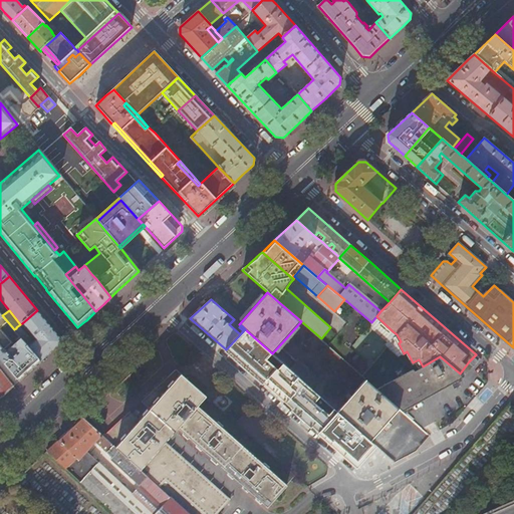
[(28,346),(41,361),(63,341),(37,310),(22,323),(36,339),(32,342),(28,346)]
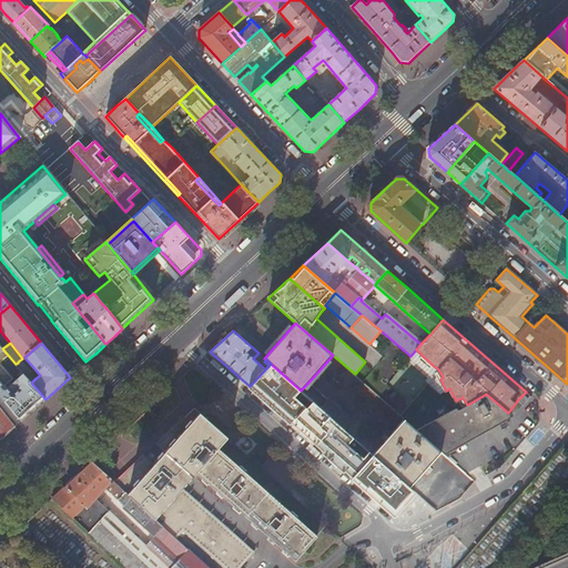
[(0,394),(22,422),(34,411),(46,399),(31,383),(26,376),(23,374),(16,364),(2,348),(0,345),(0,364),(16,384),(17,383),(20,386),(20,389),(13,395),(8,387),(6,387),(0,381),(0,394)]
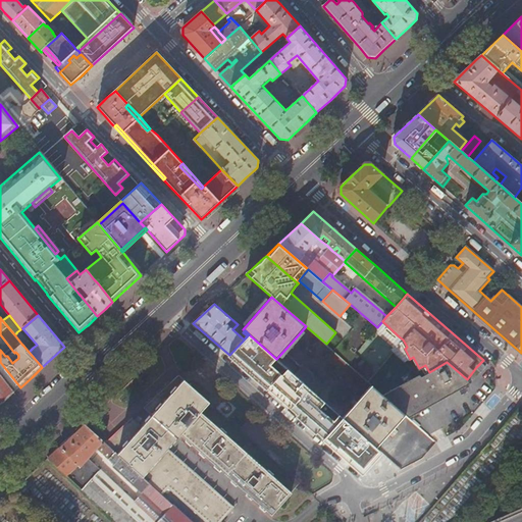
[(16,333),(14,334),(21,344),(23,342),(16,333)]
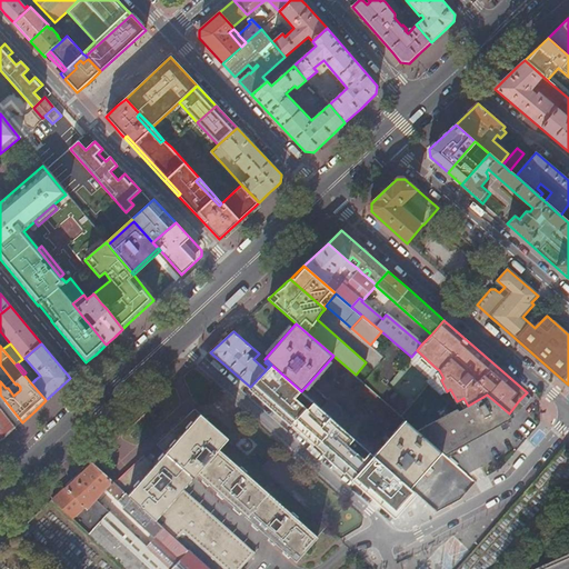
[(271,365),(250,387),(261,397),(265,393),(261,391),(267,386),(268,387),(270,385),(269,383),(272,380),(300,403),(307,397),(301,391),(271,365)]
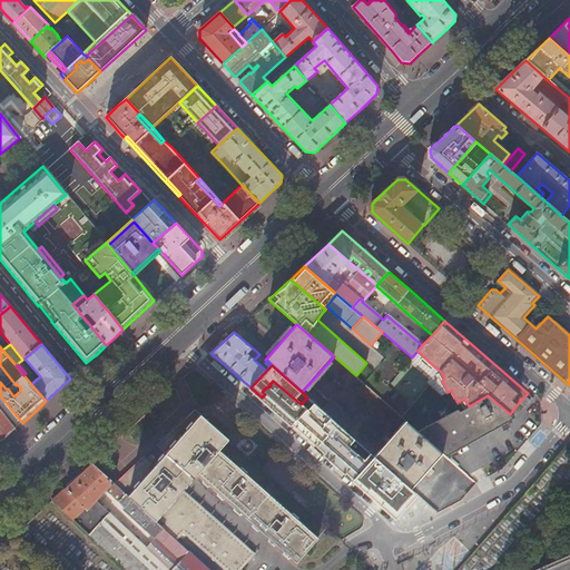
[(26,373),(23,375),(26,377),(31,384),(36,380),(28,372),(26,373)]
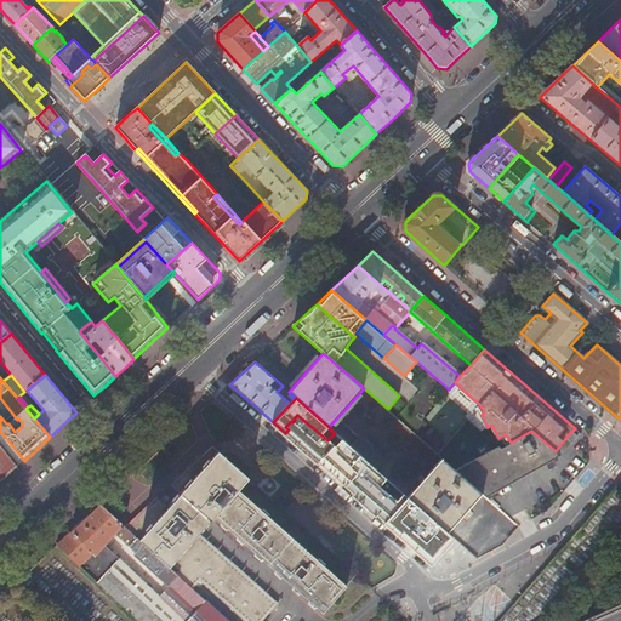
[(349,426),(340,437),(381,474),(391,463),(349,426)]
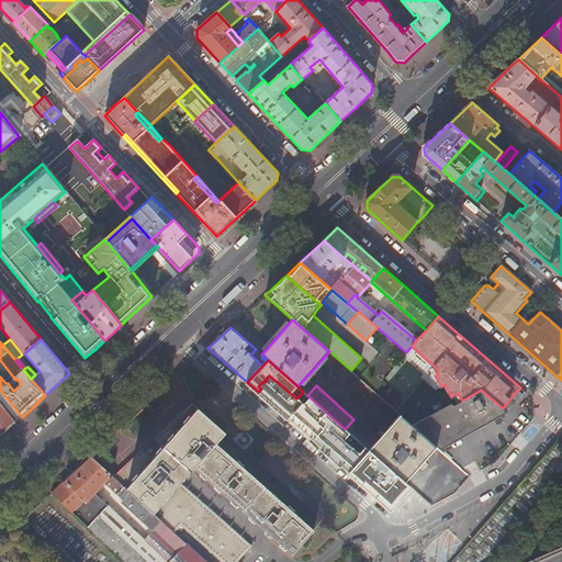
[(518,400),(526,392),(520,388),(513,395),(518,400)]
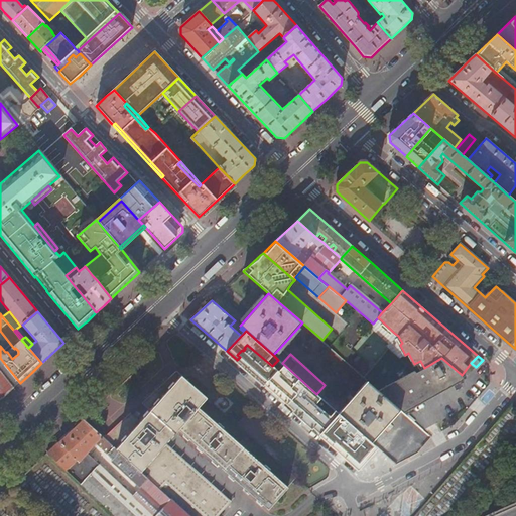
[(399,408),(404,412),(464,380),(462,375),(441,358),(424,368),(381,392),(399,408)]
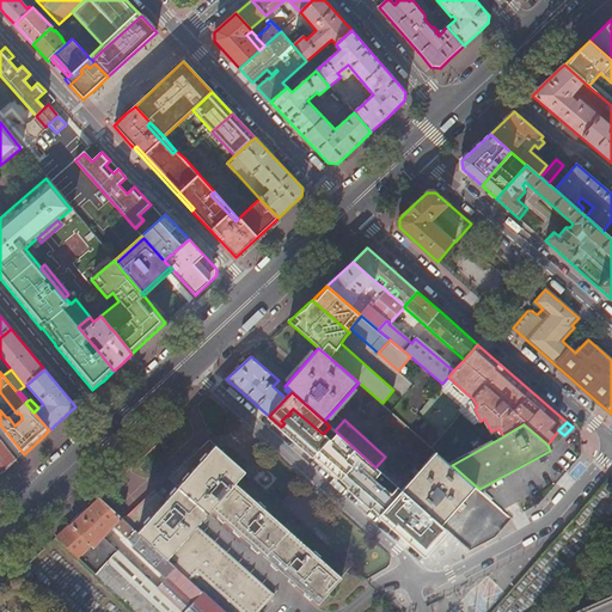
[(17,461),(0,440),(0,476),(6,471),(17,461)]
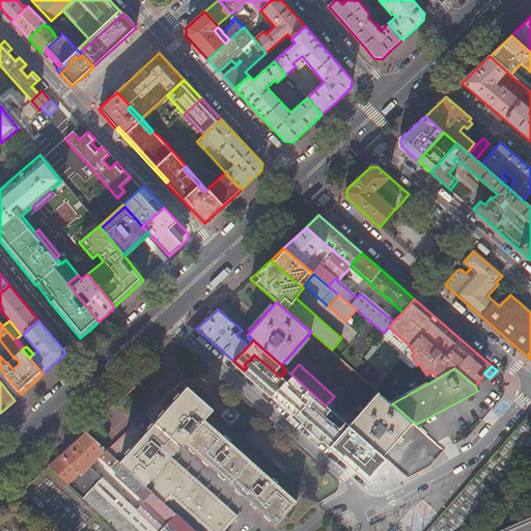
[(214,409),(183,382),(147,414),(156,422),(180,445),(184,442),(204,419),(214,409)]
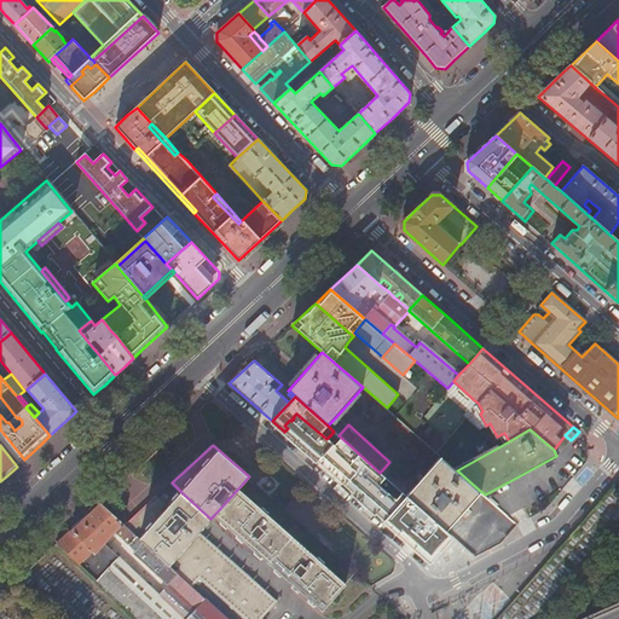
[(422,510),(445,530),(460,513),(479,490),(457,470),(440,455),(405,495),(422,510)]
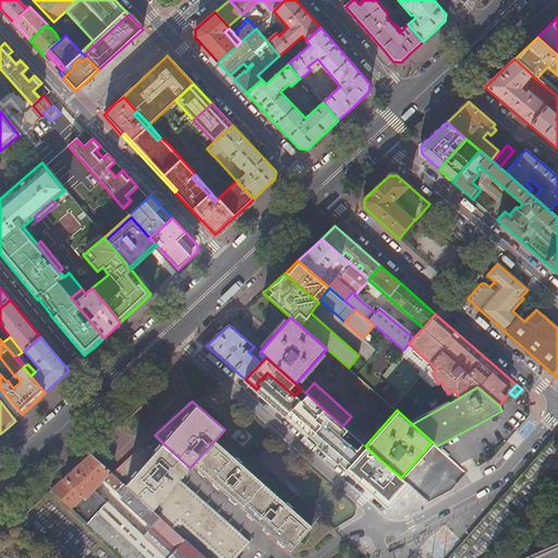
[(334,458),(361,482),(380,460),(365,446),(353,436),(334,458)]
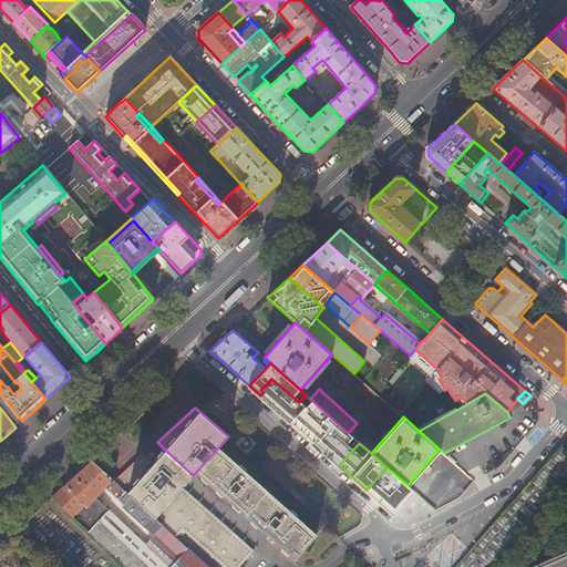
[(317,536),(218,447),(196,472),(295,560),(317,536)]
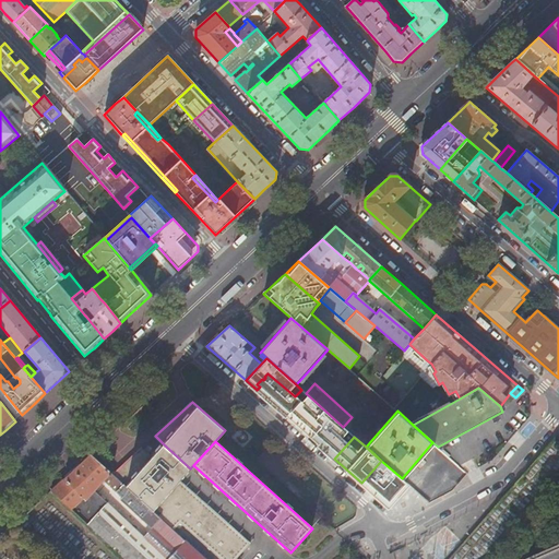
[(163,444),(161,442),(150,455),(152,456),(163,444)]
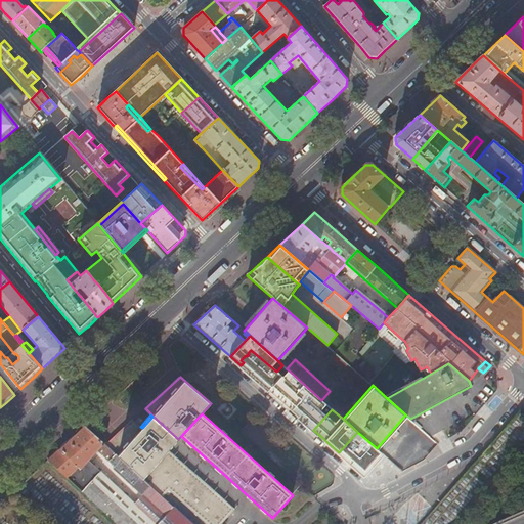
[(133,419),(105,445),(118,456),(142,479),(144,478),(163,496),(168,491),(203,523),(220,523),(234,510),(169,449),(178,440),(153,417),(142,428),(140,427),(133,419)]
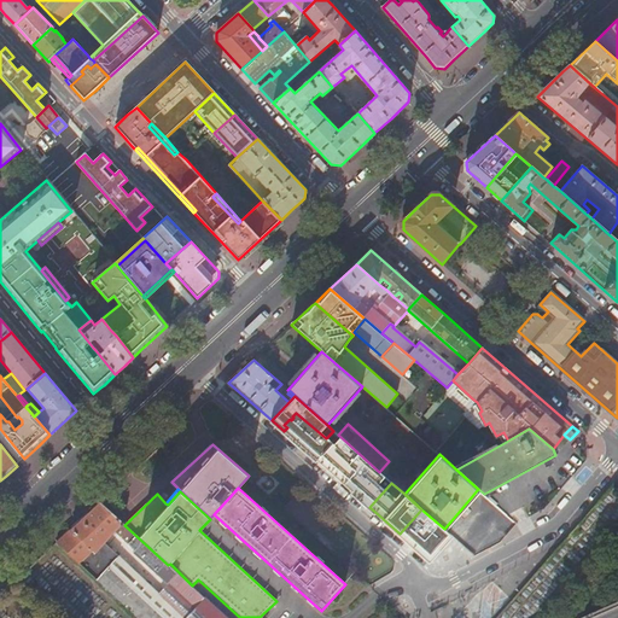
[(210,518),(181,491),(180,491),(210,519),(210,518)]
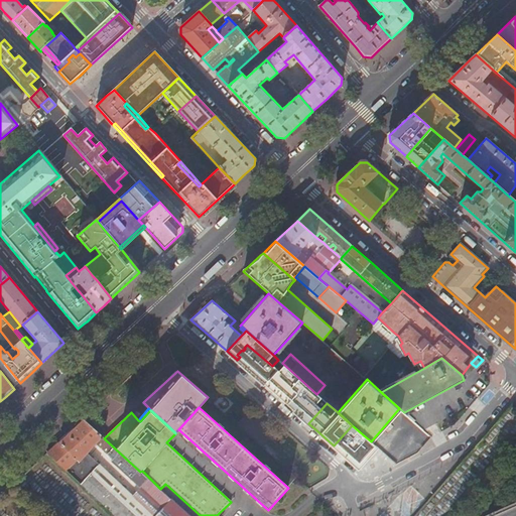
[(52,447),(46,453),(66,471),(76,462),(78,464),(68,473),(81,485),(92,473),(116,495),(123,487),(87,453),(90,450),(97,442),(113,459),(111,461),(140,487),(163,509),(155,515),(188,515),(140,472),(116,449),(104,438),(83,419),(71,430),(70,431),(52,447)]
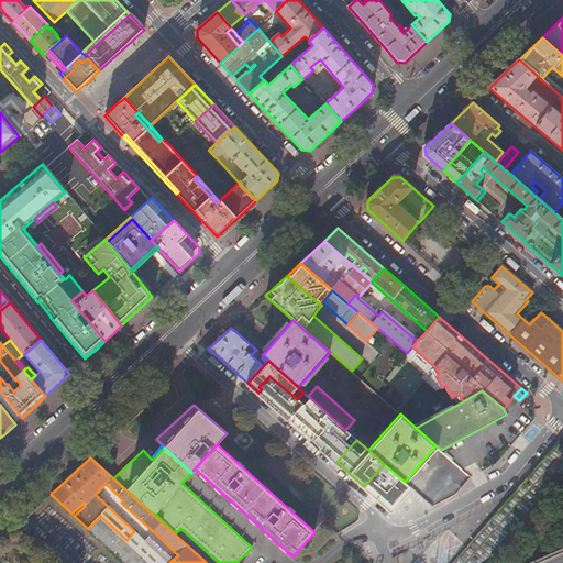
[(83,504),(72,514),(74,516),(85,506),(83,504)]
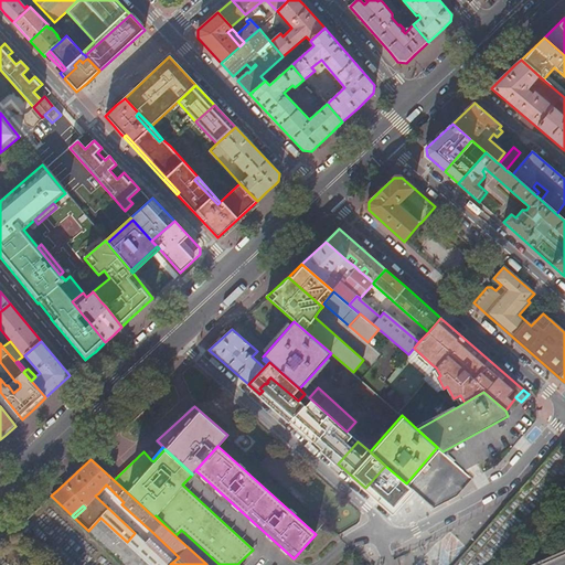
[(88,531),(125,564),(170,564),(146,543),(135,533),(127,542),(100,518),(88,531)]
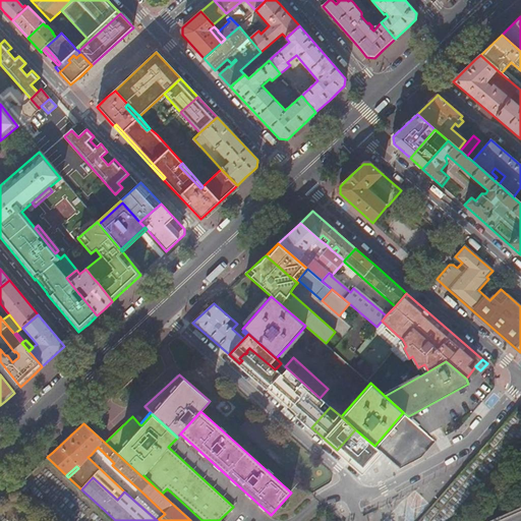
[(134,501),(157,520),(165,514),(141,491),(134,501)]
